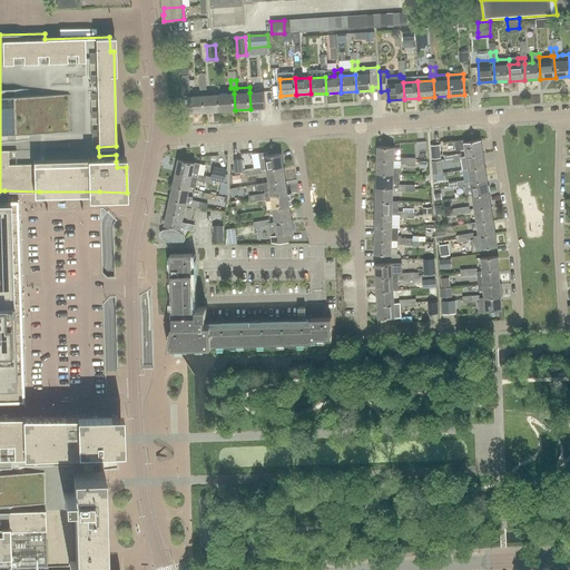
[(265,91),(249,92),(251,109),(266,108),(265,91)]
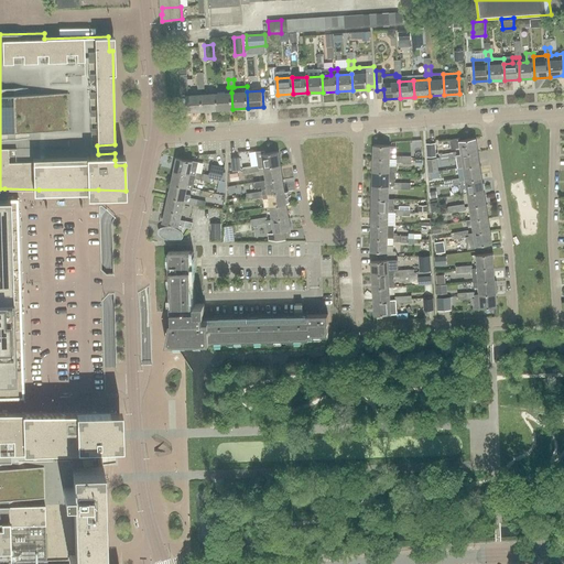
[(232,109),(231,93),(217,94),(218,110),(232,109)]
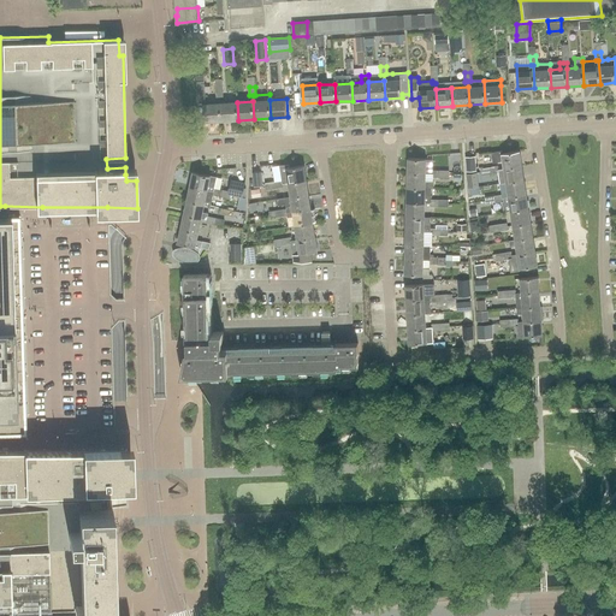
[(238,120),(237,102),(220,104),(221,122),(238,120)]
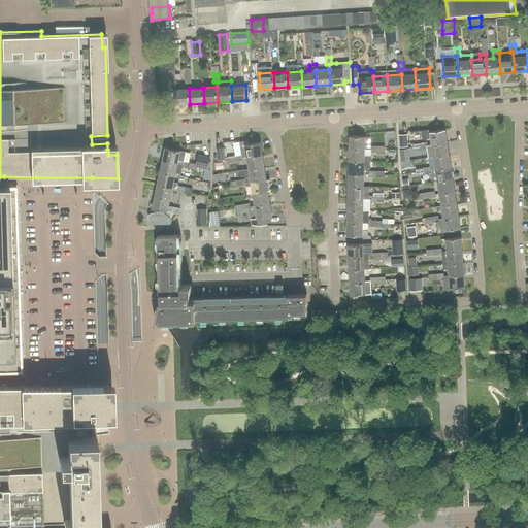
[(190,104),(189,89),(174,90),(175,105),(190,104)]
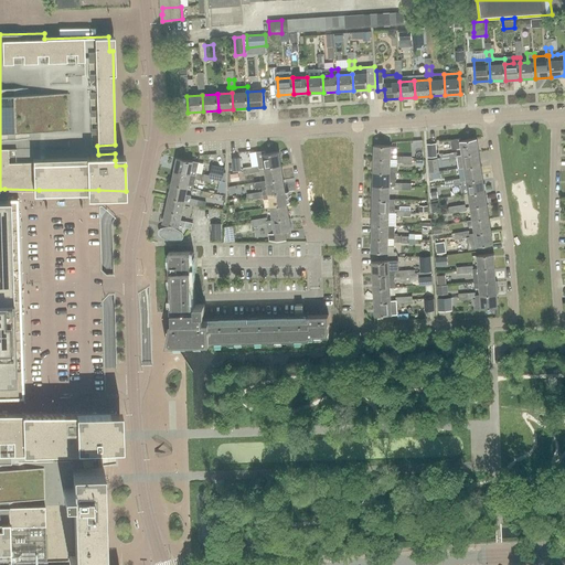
[(477,139),(460,141),(460,139),(451,140),(452,149),(461,148),(462,155),(479,152),(477,139)]
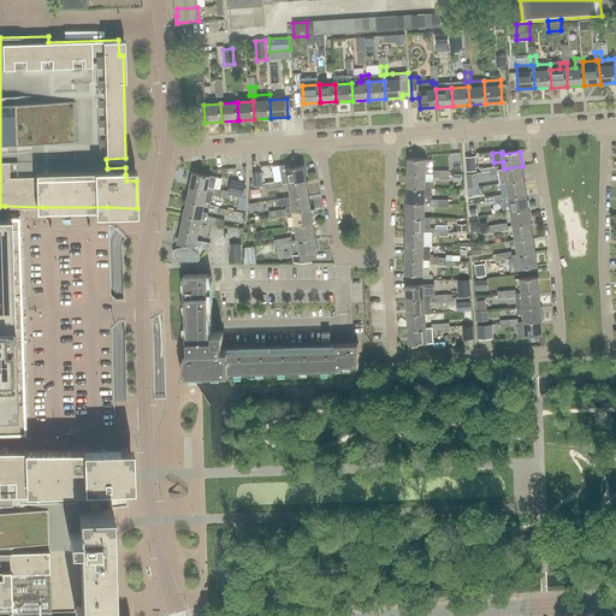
[(477,171),(475,157),(466,158),(467,171),(477,171)]
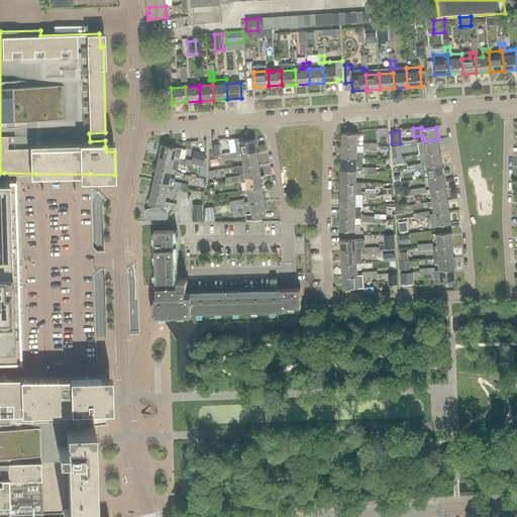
[(342,133),(342,145),(357,145),(357,133),(342,133)]
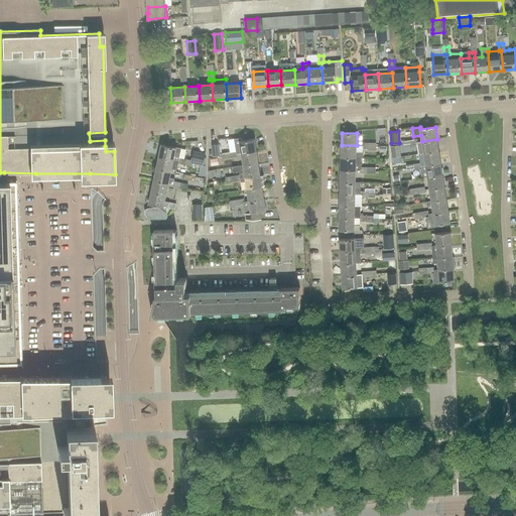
[(240,141),(242,153),(257,151),(255,138),(240,141)]
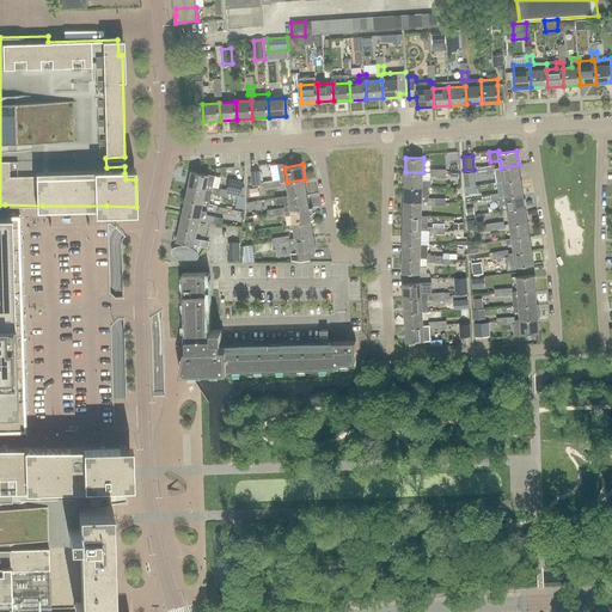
[(521,179),(519,165),(501,167),(503,182),(521,179)]
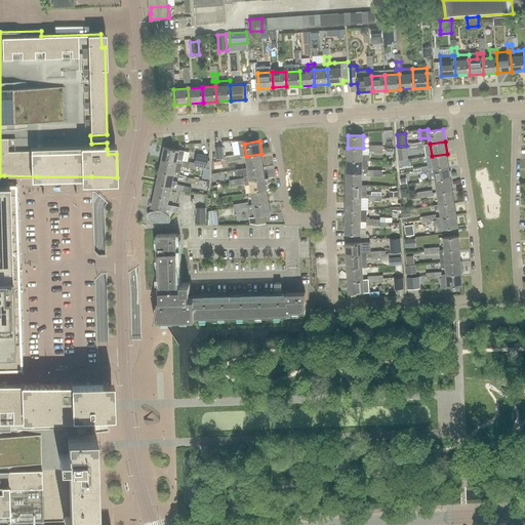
[(185,151),(179,150),(165,147),(162,159),(183,163),(183,161),(185,151)]
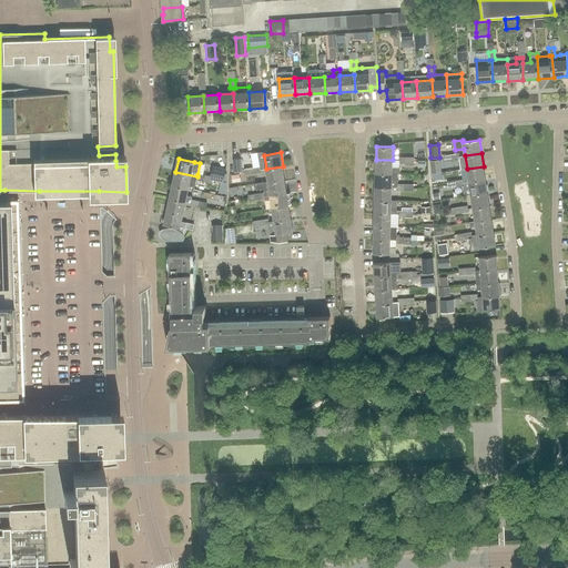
[(243,171),(242,159),(233,159),(234,171),(243,171)]
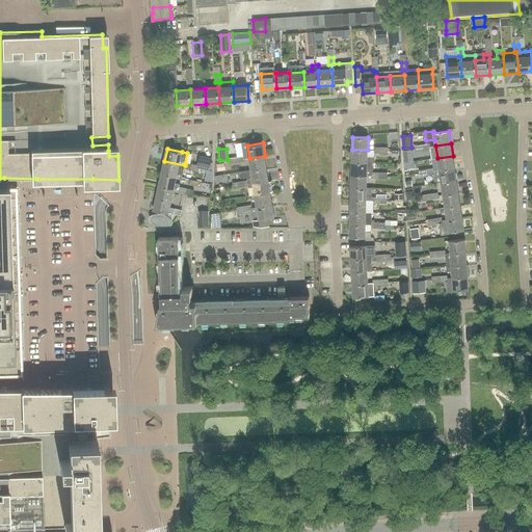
[(368,157),(368,150),(352,150),(352,162),(373,163),(374,163),(374,157),(368,157)]
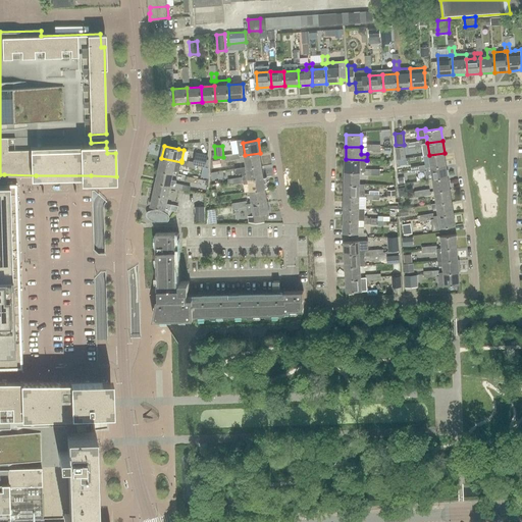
[(209,154),(197,152),(195,162),(196,163),(206,166),(209,154)]
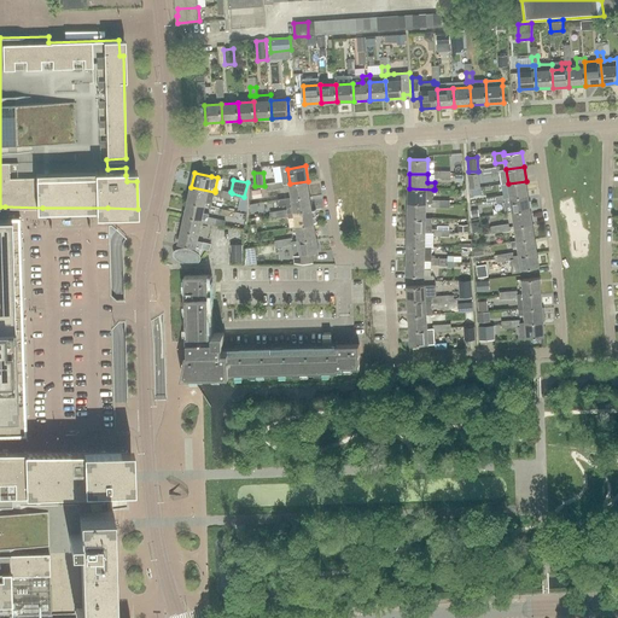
[(310,194),(308,181),(290,184),(292,198),(310,194)]
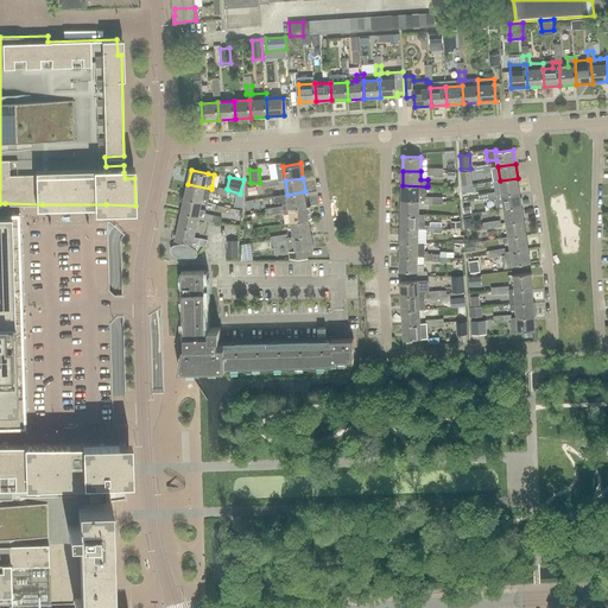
[(520,191),(518,178),(500,181),(502,194),(502,195),(520,191)]
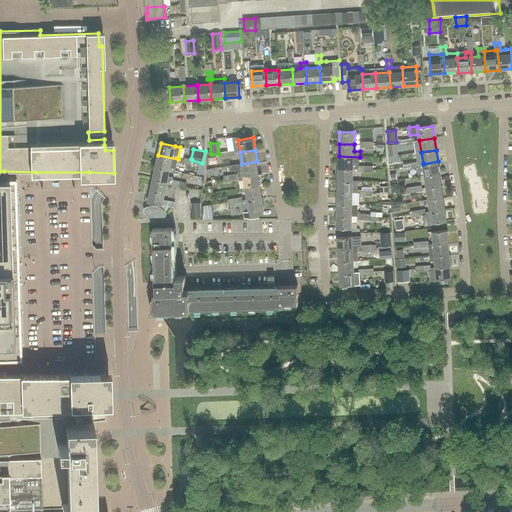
[(175,171),(177,162),(184,163),(185,158),(178,157),(178,159),(158,155),(156,167),(170,170),(175,171)]
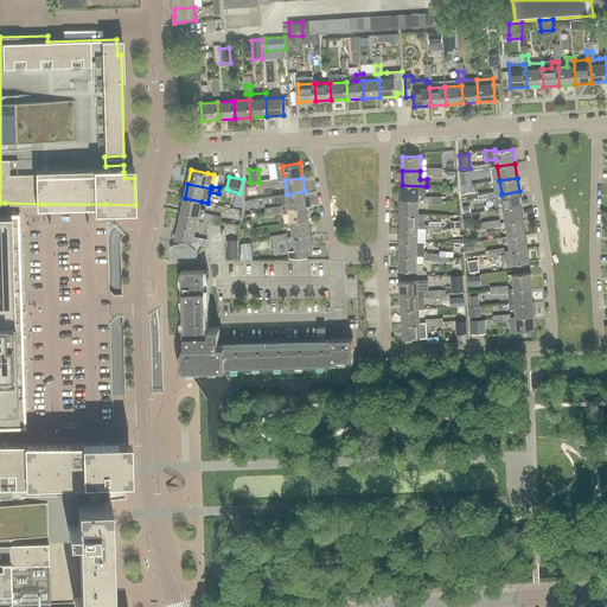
[(425,197),(426,186),(402,185),(401,199),(419,199),(425,199),(425,197)]
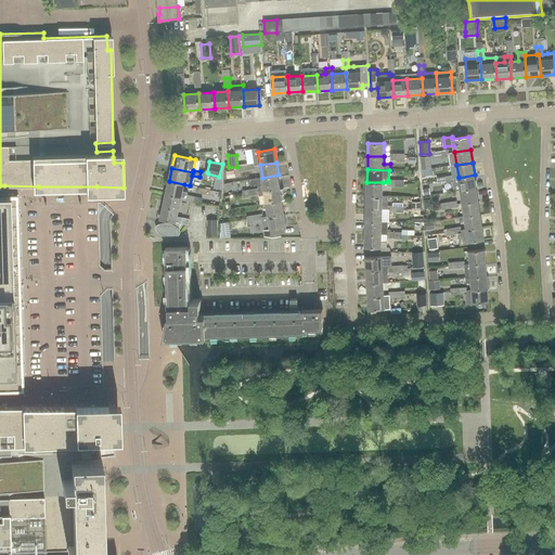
[(279,175),(262,178),(249,179),(250,185),(258,184),(258,189),(259,191),(265,191),(280,188),(279,175)]
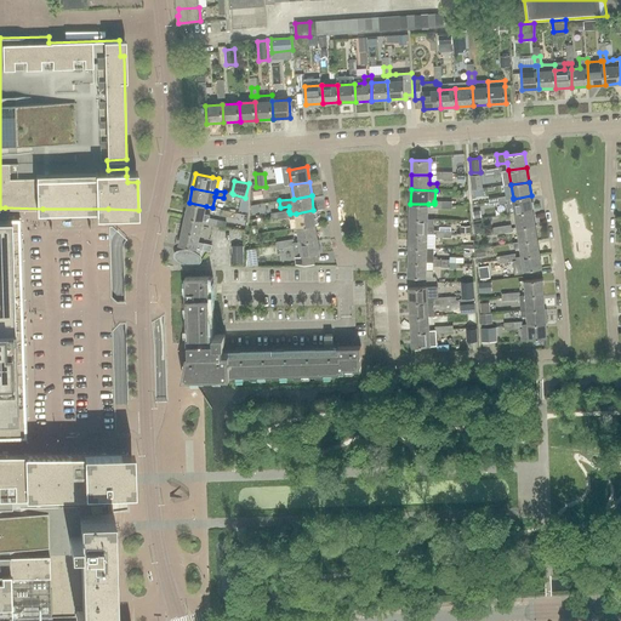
[(533,210),(531,195),(513,199),(513,198),(507,199),(507,203),(508,206),(514,205),(516,214),(533,210)]
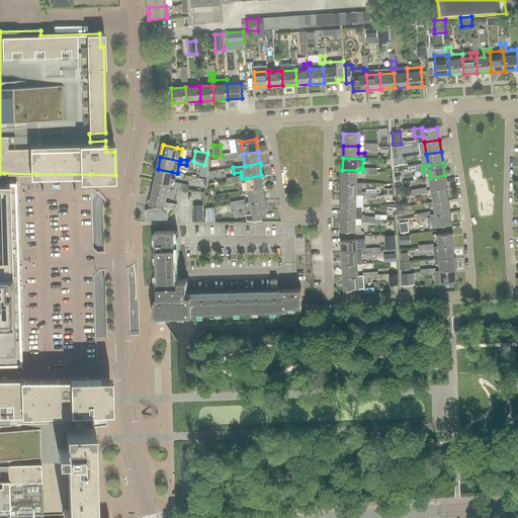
[(170,184),(172,172),(158,169),(155,180),(170,184)]
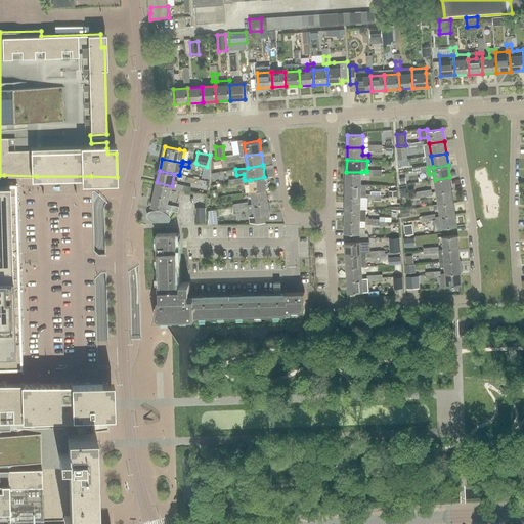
[(361,184),(361,172),(346,172),(346,184),(361,184)]
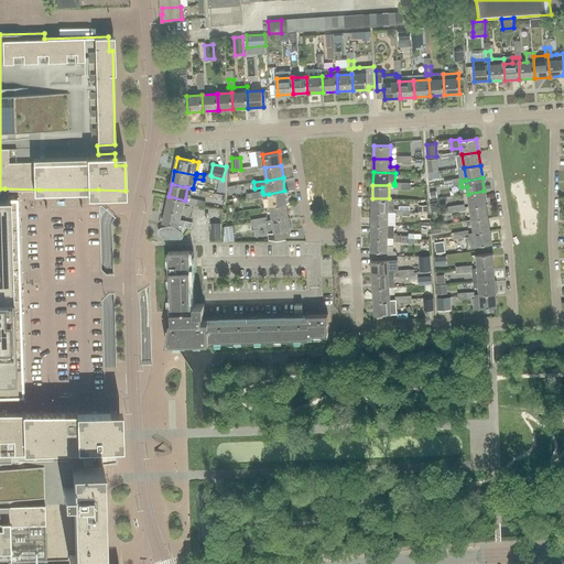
[(286,204),(284,191),(269,194),(271,206),(286,204)]
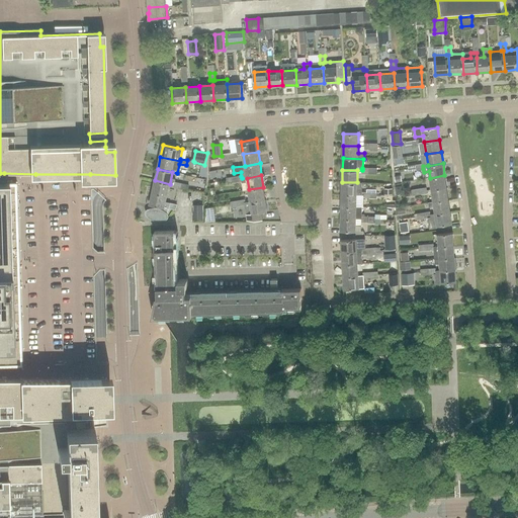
[(446,187),(444,175),(430,178),(432,189),(446,187)]
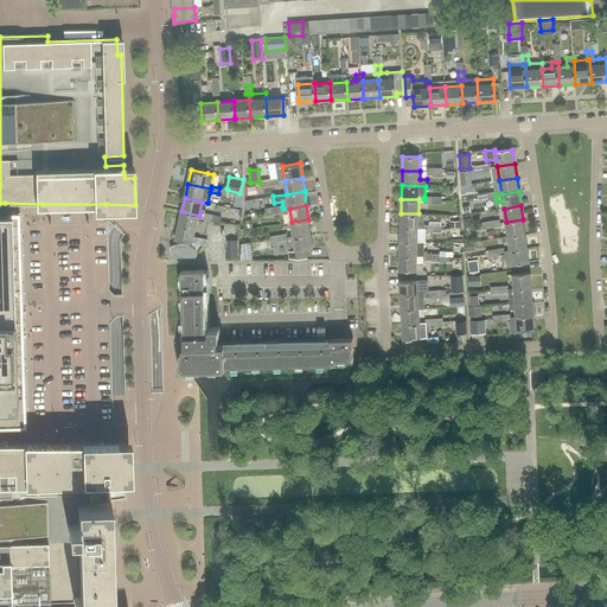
[(196,229),(199,216),(181,211),(179,225),(196,229)]
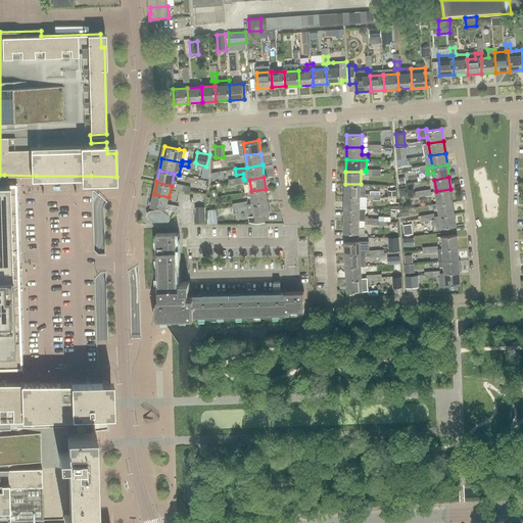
[(0,370),(22,370),(17,184),(0,184),(0,370)]
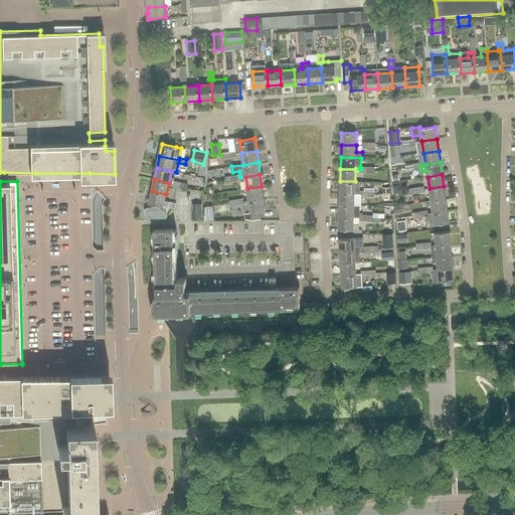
[(360,182),(355,181),(340,181),(340,193),(355,193),(360,194),(360,191),(360,182)]
